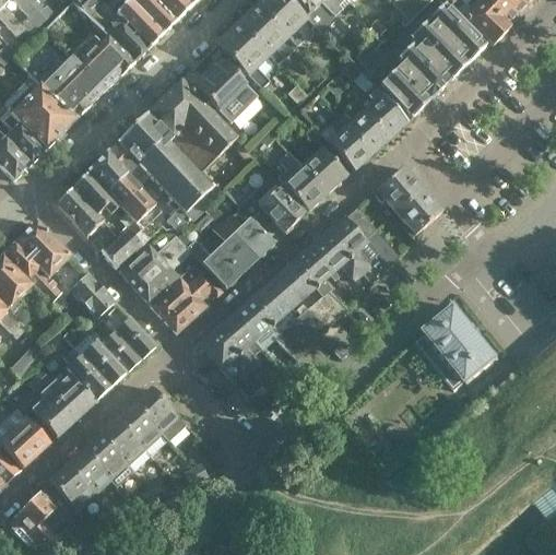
[(7,4),(2,0),(0,0),(0,15),(20,36),(28,27),(23,22),(7,4)]
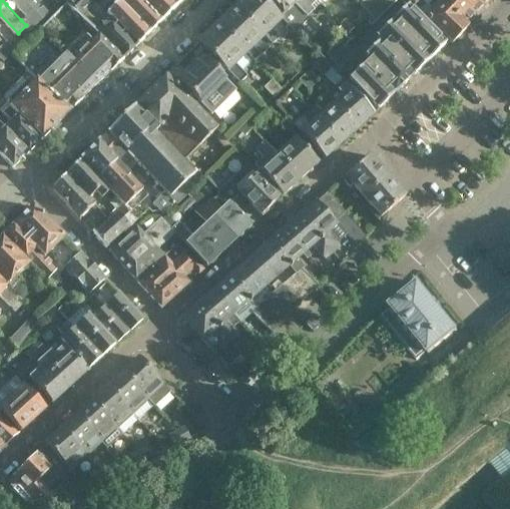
[(30,30),(44,16),(29,0),(2,0),(6,4),(10,0),(16,0),(28,14),(21,20),(26,25),(30,30)]
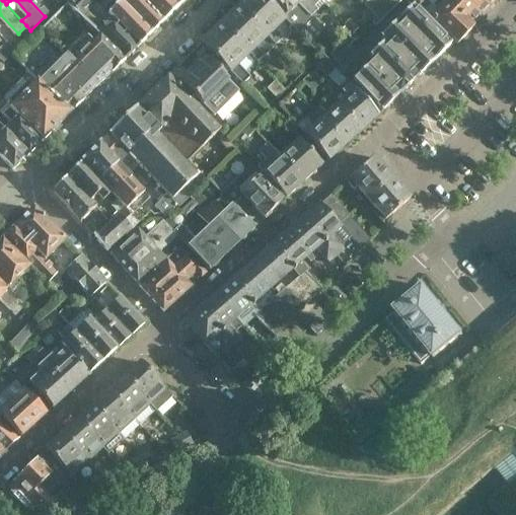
[(29,0),(45,16),(52,10),(46,3),(42,7),(35,2),(38,0),(29,0)]
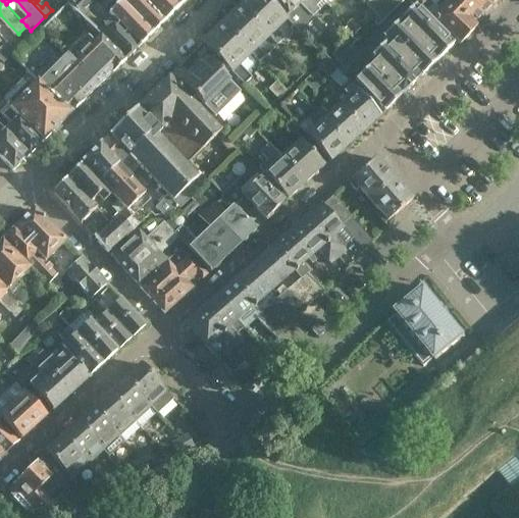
[(103,32),(128,57),(142,44),(115,14),(108,21),(94,7),(100,0),(70,0),(103,32)]
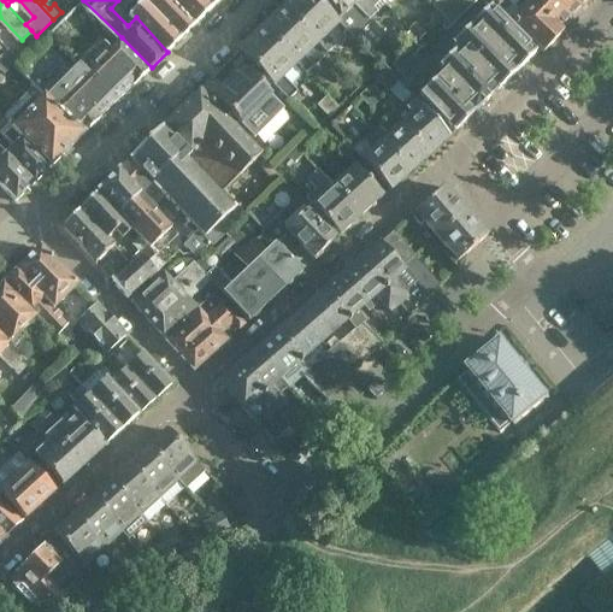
[(168,52),(198,23),(176,0),(143,0),(133,12),(133,13),(136,17),(168,52)]
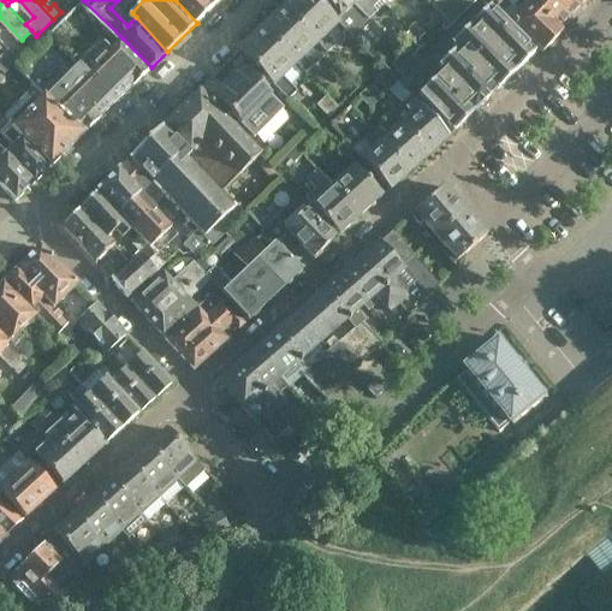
[(176,0),(197,23),(214,6),(208,0),(176,0)]
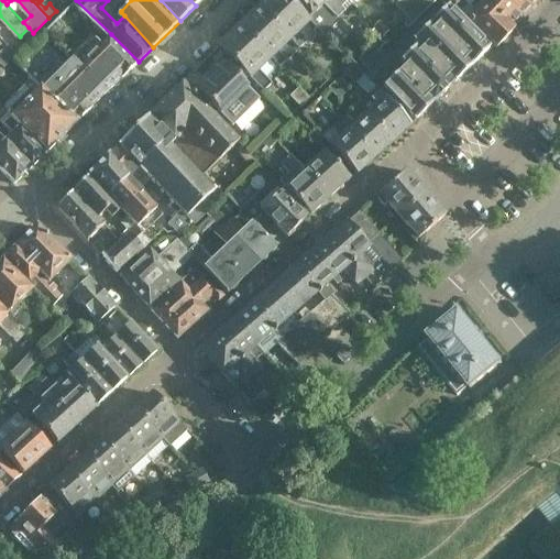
[(265,0),(261,4),(302,46),(309,39),(302,31),(314,20),(294,0),(265,0)]
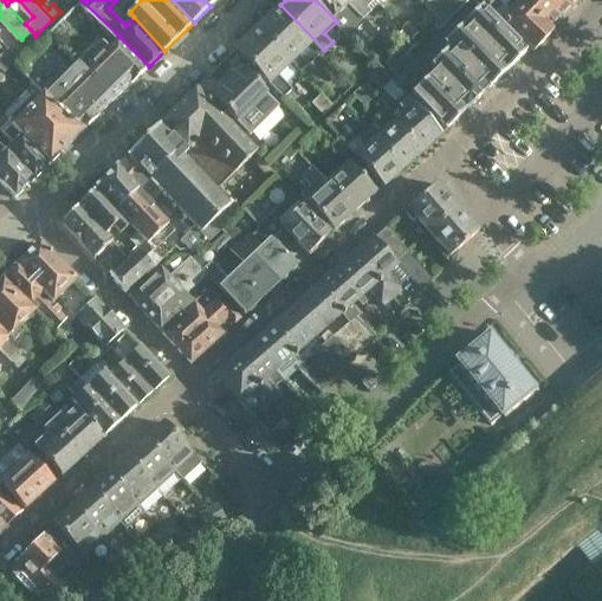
[(316,0),(337,21),(337,20),(349,32),(367,15),(350,0),(316,0)]
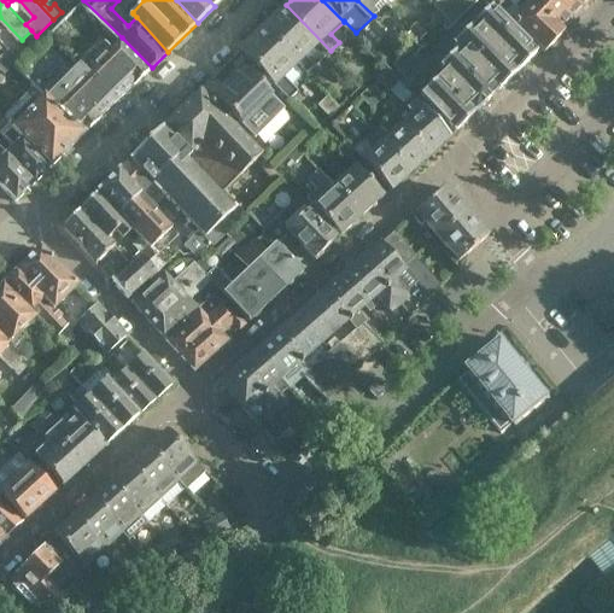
[(357,0),(374,16),(382,9),(378,5),(384,0),(357,0)]
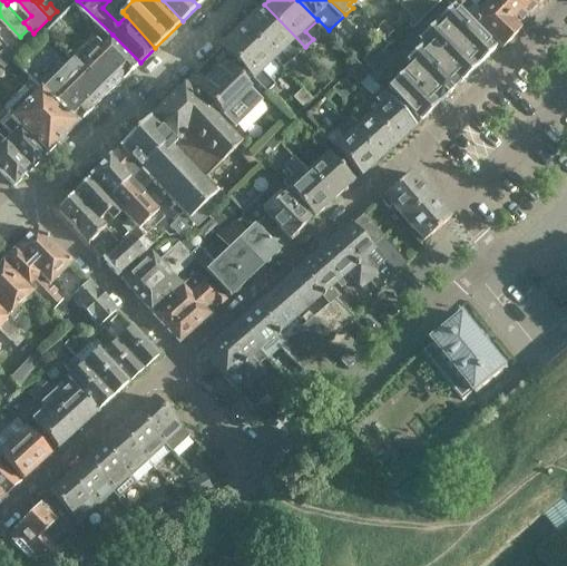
[(409,0),(404,5),(418,19),(412,26),(416,29),(446,0),(409,0)]
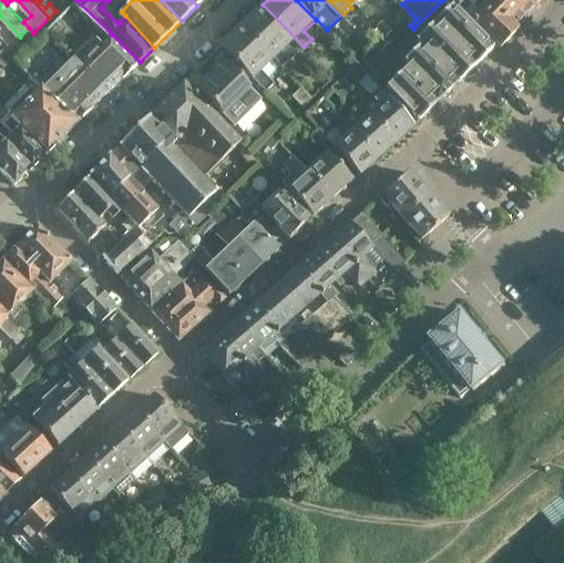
[(471,1),(464,7),(468,10),(467,11),(502,45),(519,29),(519,26),(492,0),(477,0),(473,3),(471,1)]
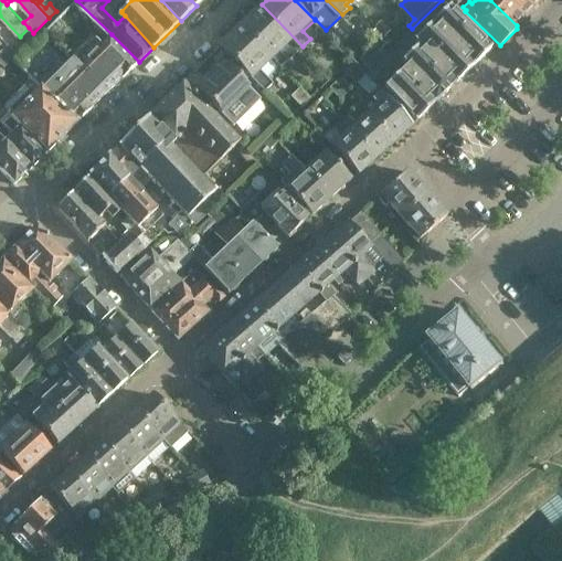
[(490,0),(517,25),(517,24),(531,9),(522,0),(490,0)]
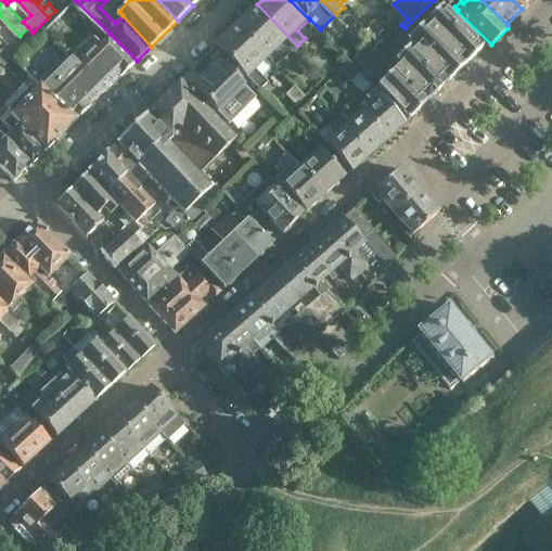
[(513,0),(522,9),(529,0),(513,0)]
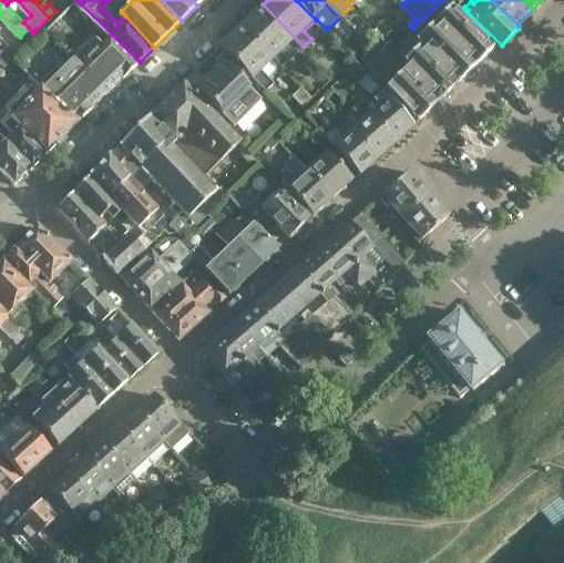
[(452,3),(436,20),(478,64),(495,45),(452,3)]
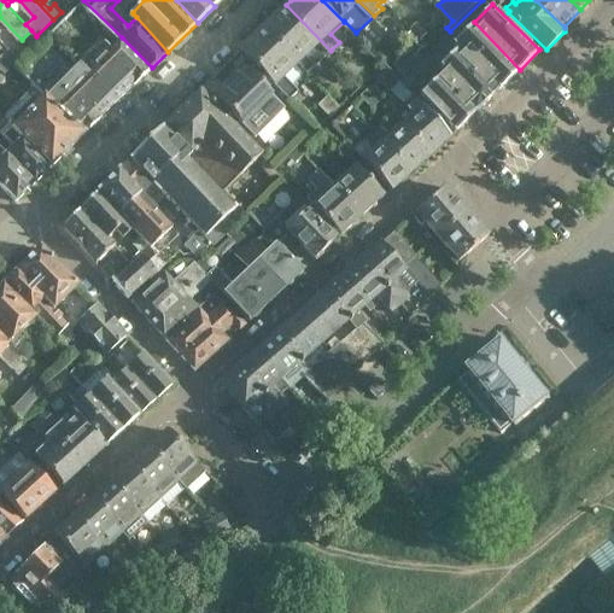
[(331,51),(286,5),(264,27),(309,71),(329,51),(331,52),(331,51)]
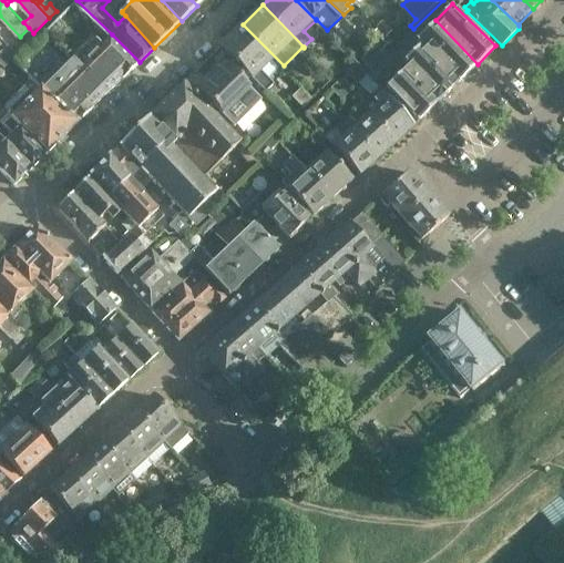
[(395,26),(386,17),(378,23),(388,33),(395,26)]
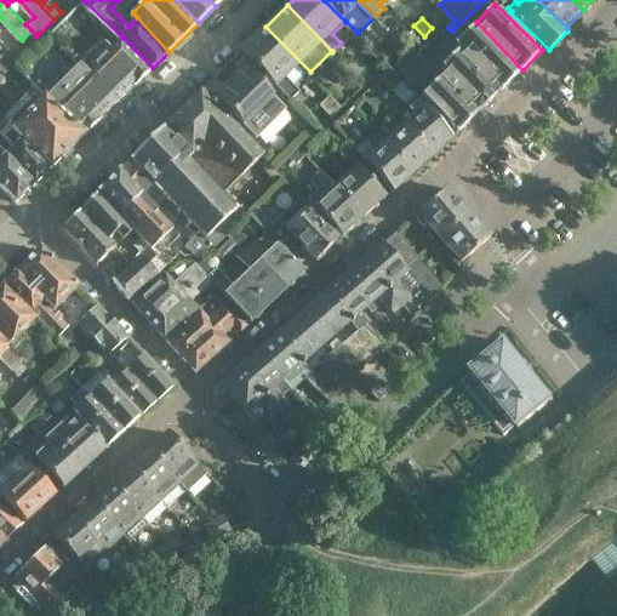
[(476,22),(457,41),(502,89),(523,70),(476,22)]
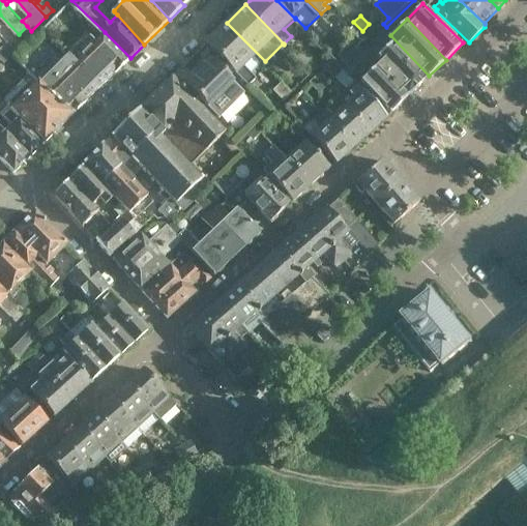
[(208,41),(207,42),(214,50),(212,53),(211,54),(232,74),(236,70),(238,72),(239,71),(251,83),(258,77),(254,70),(264,61),(265,61),(227,23),(208,41)]
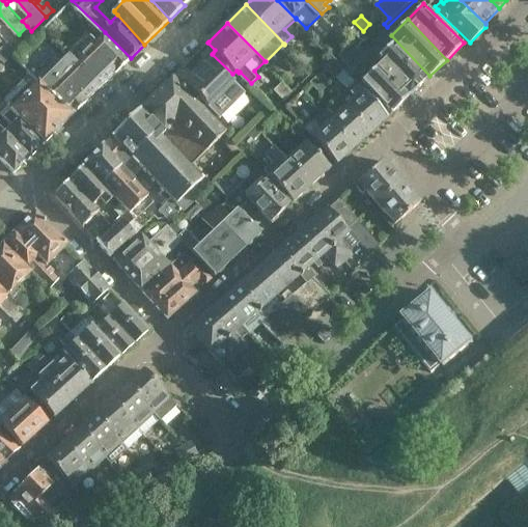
[(105,32),(100,37),(99,38),(90,30),(68,51),(102,85),(116,71),(117,72),(131,58),(105,32)]
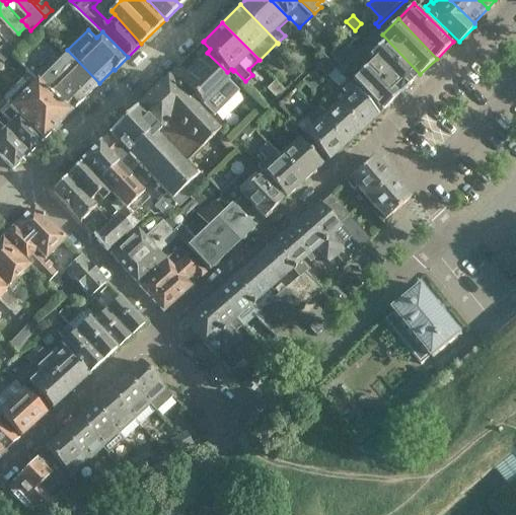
[(9,39),(0,48),(0,54),(6,60),(18,48),(9,39)]
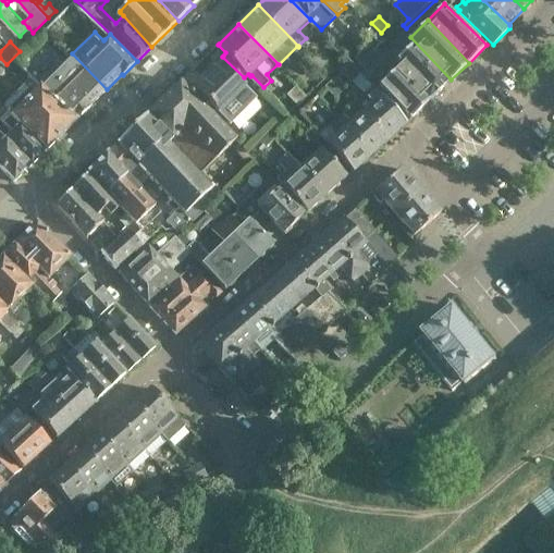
[(310,41),(303,48),(310,56),(317,49),(310,41)]
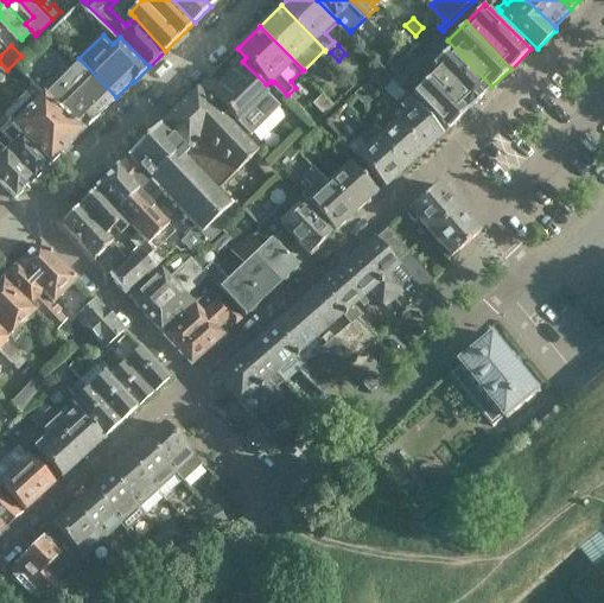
[(215,71),(204,82),(242,119),(241,120),(242,121),(243,120),(255,132),(272,115),(284,103),(281,101),(272,91),(272,90),(266,84),(242,62),(243,61),(246,57),(237,49),(215,71)]
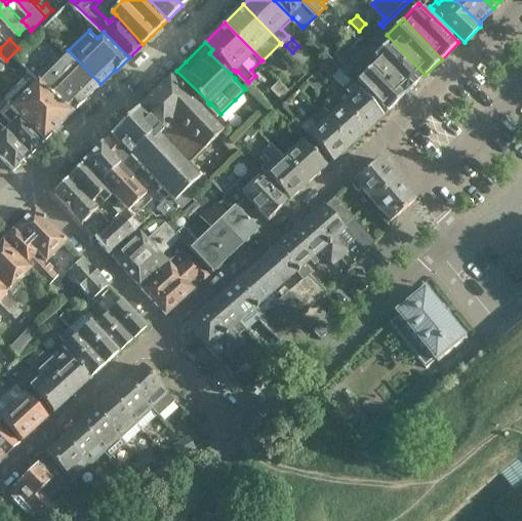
[(389,42),(374,55),(379,59),(374,64),(404,94),(424,76),(389,42)]
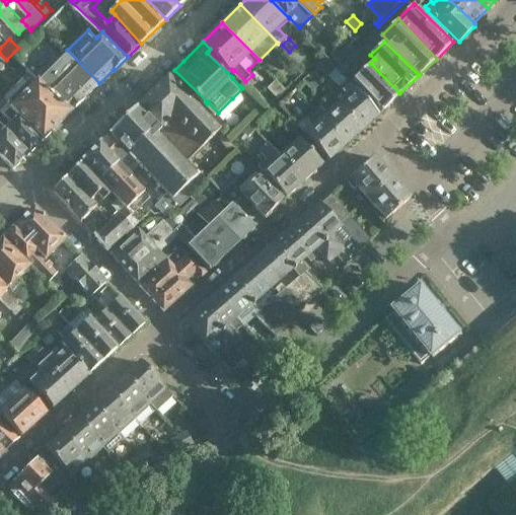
[(355,47),(337,65),(347,75),(365,57),(355,47)]
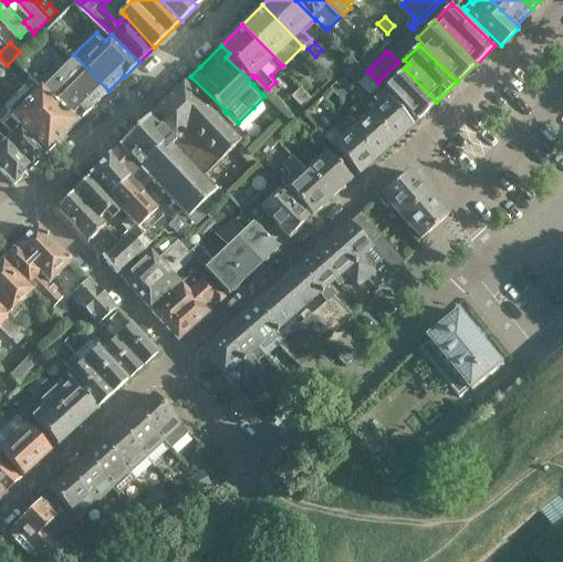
[(92,106),(108,91),(73,54),(43,85),(79,121),(94,106),(92,106)]
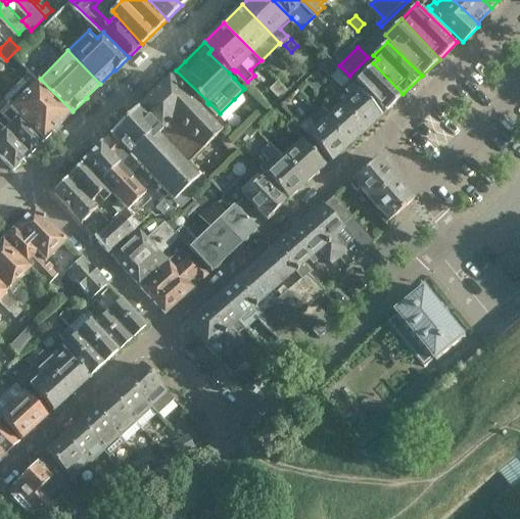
[(339,65),(330,55),(322,63),(331,74),(339,65)]
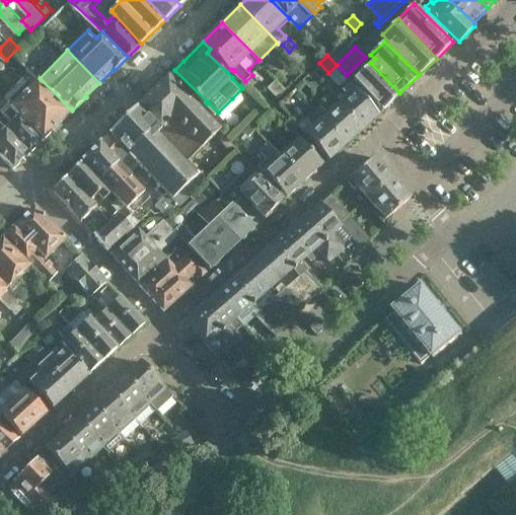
[(370,63),(354,79),(383,109),(399,93),(370,63)]
